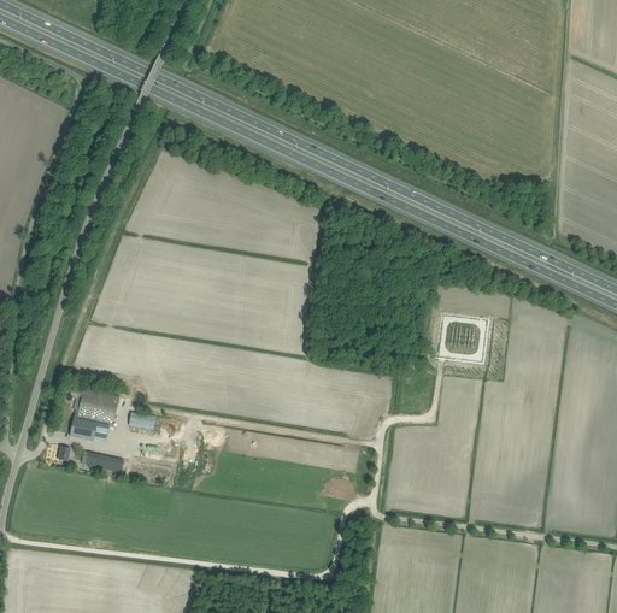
[(82,396),(84,385),(72,383),(70,394),(82,396)]
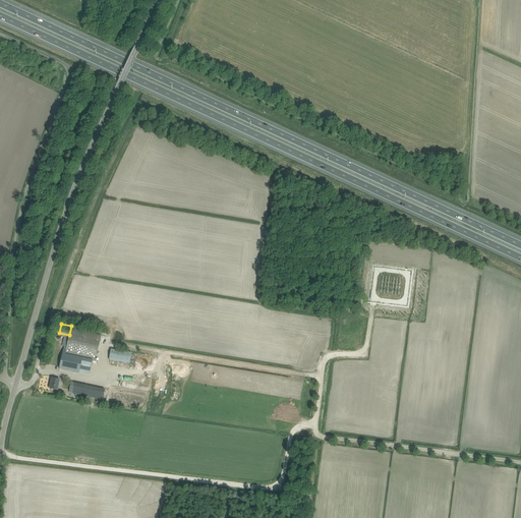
[(63,346),(59,365),(79,369),(82,355),(65,351),(78,353),(96,357),(101,333),(71,326),(69,335),(66,346),(63,346)]
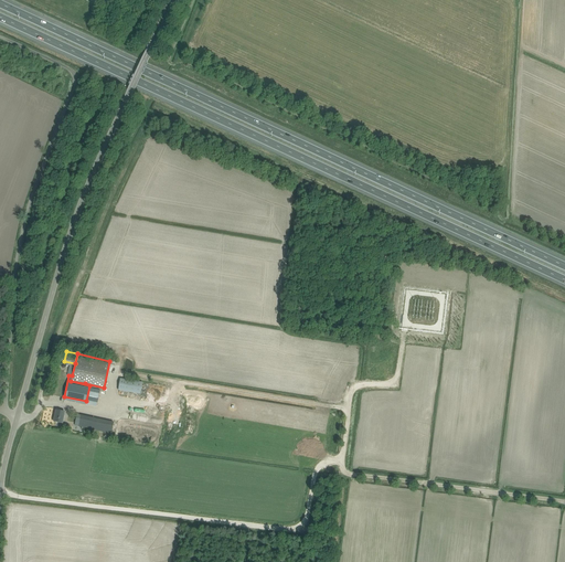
[(118,386),(140,391),(142,379),(120,375),(118,386)]
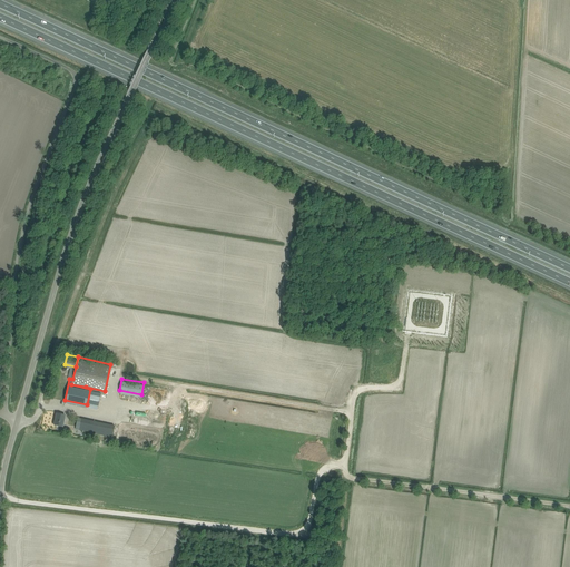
[(55,422),(62,423),(66,412),(57,411),(55,422)]
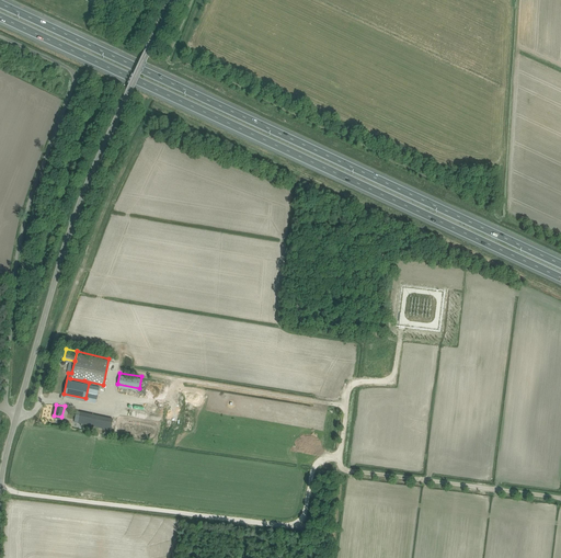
[(77,408),(73,419),(82,421),(83,418),(79,417),(80,409),(77,408)]
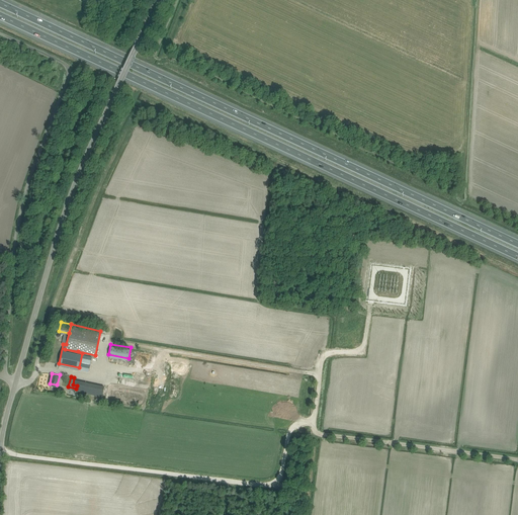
[(86,379),(74,377),(73,384),(77,385),(76,389),(83,391),(86,379)]
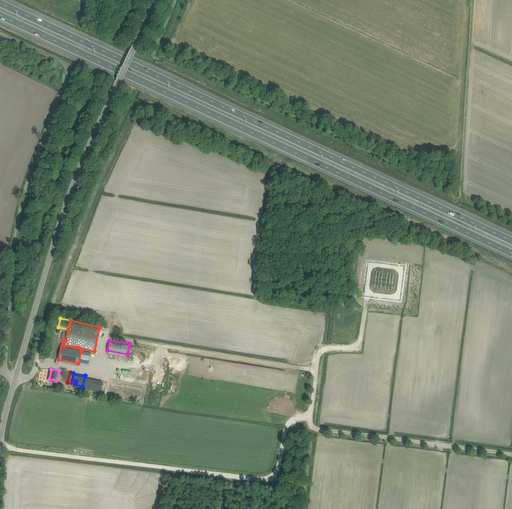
[(85,375),(82,386),(93,388),(94,385),(86,383),(88,376),(85,375)]
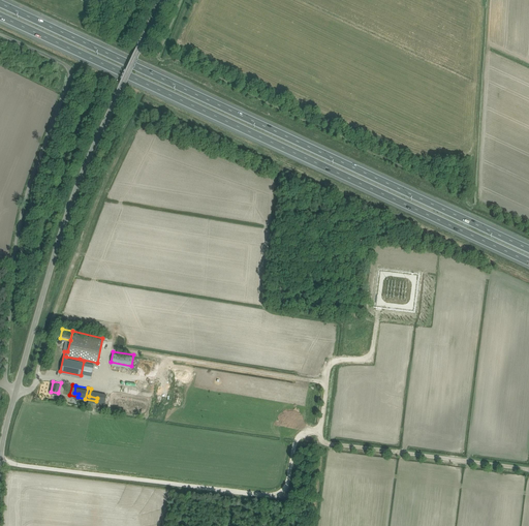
[(102,392),(91,389),(89,396),(97,398),(96,401),(100,402),(102,392)]
